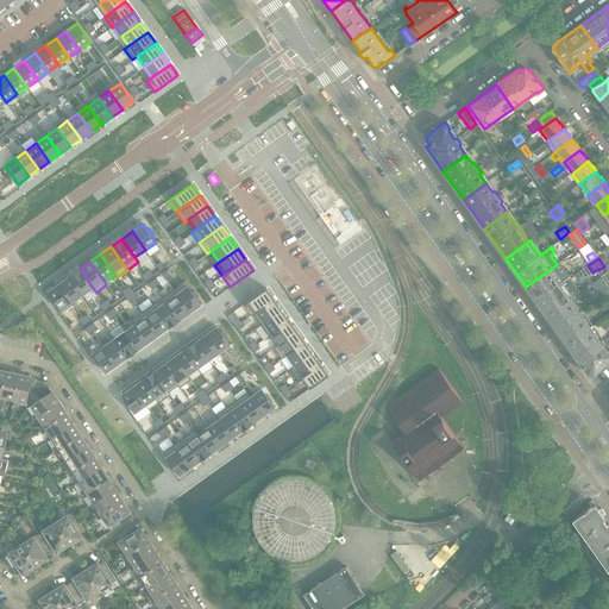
[(588,265),(579,271),(585,278),(592,272),(588,265)]
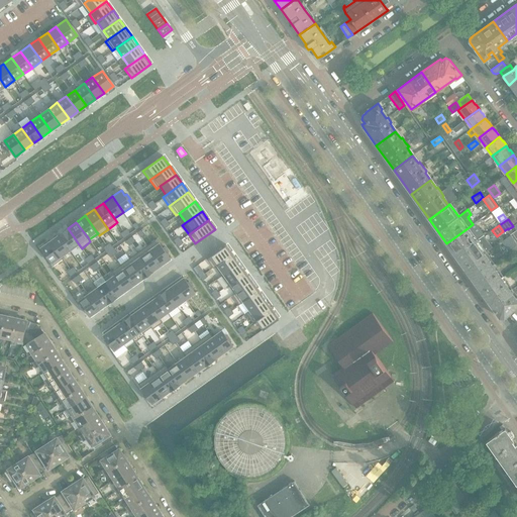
[(68,228),(59,234),(70,250),(79,244),(68,228)]
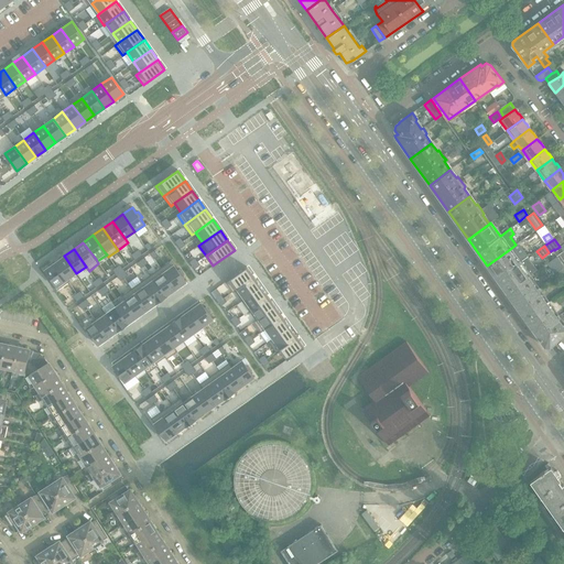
[(529,275),(519,262),(510,249),(487,266),(506,292),(529,275)]
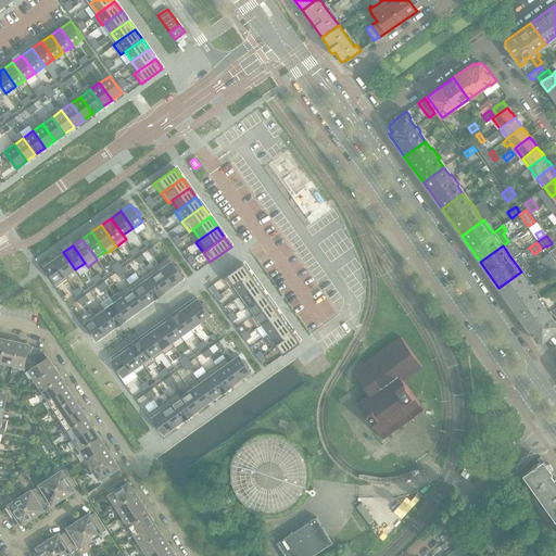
[(63,252),(53,258),(65,276),(75,269),(63,252)]
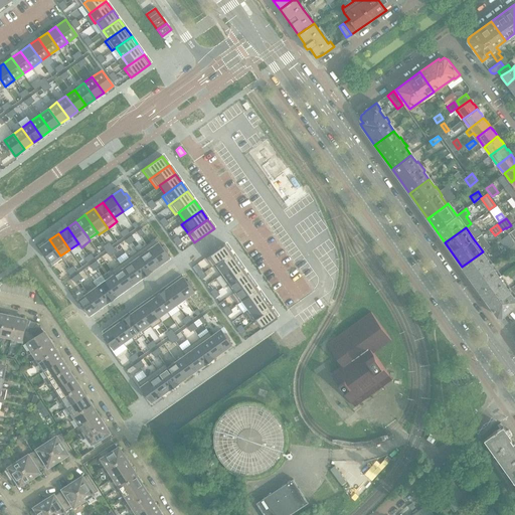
[(156,238),(146,244),(160,265),(170,258),(166,252),(167,251),(164,246),(162,247),(158,242),(156,238)]
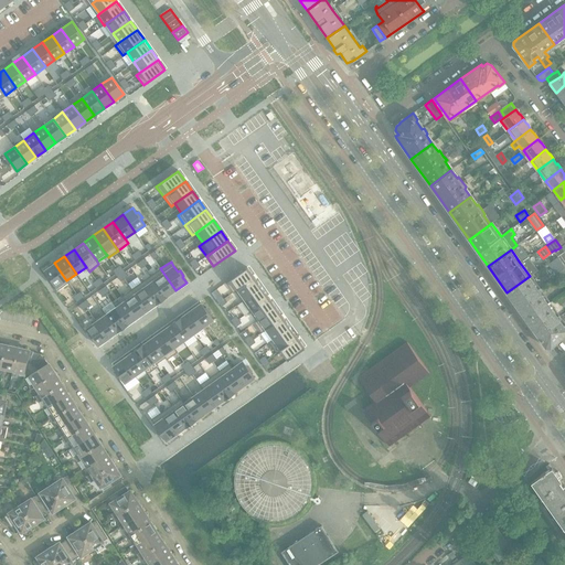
[(54,263),(44,270),(49,276),(46,277),(51,284),(52,283),(57,290),(68,283),(66,280),(54,263)]
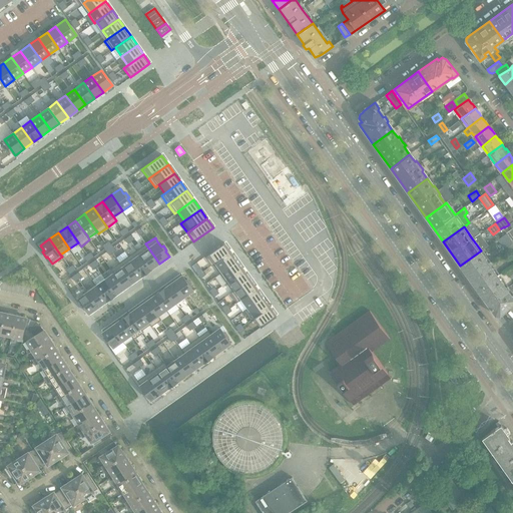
[(208,253),(204,257),(211,266),(213,265),(215,264),(230,251),(224,242),(208,253)]
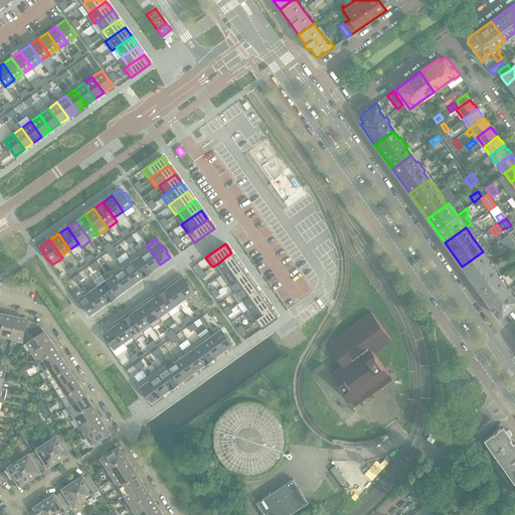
[(146,244),(138,251),(152,271),(160,265),(146,244)]
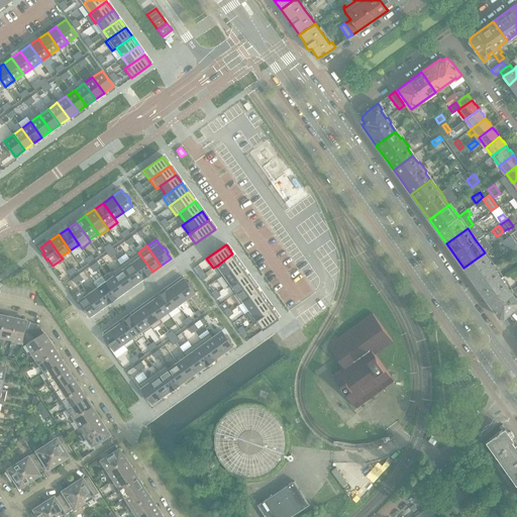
[(138,252),(129,259),(143,278),(152,272),(138,252)]
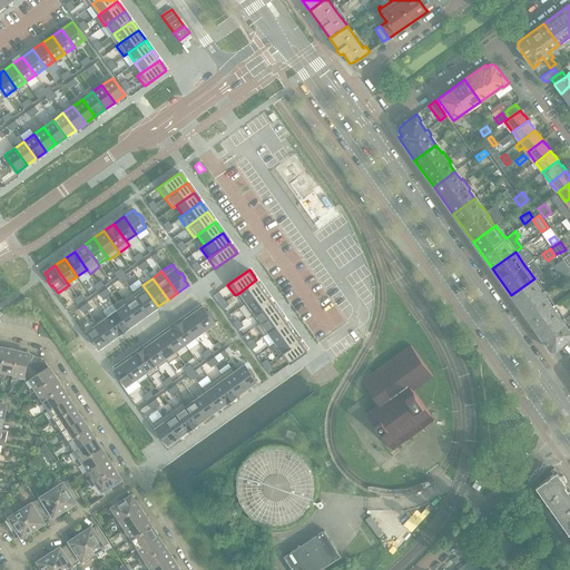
[(553,306),(544,293),(534,278),(511,295),(531,323),(553,306)]
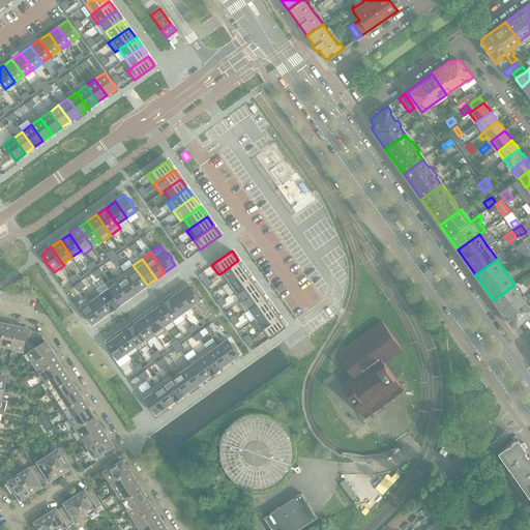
[(223,272),(221,273),(227,283),(245,270),(238,260),(223,272)]
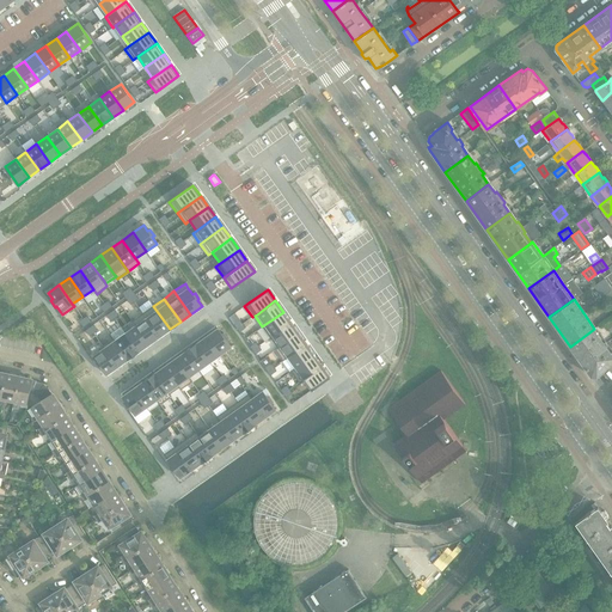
[(153,306),(142,313),(159,337),(170,329),(153,306)]
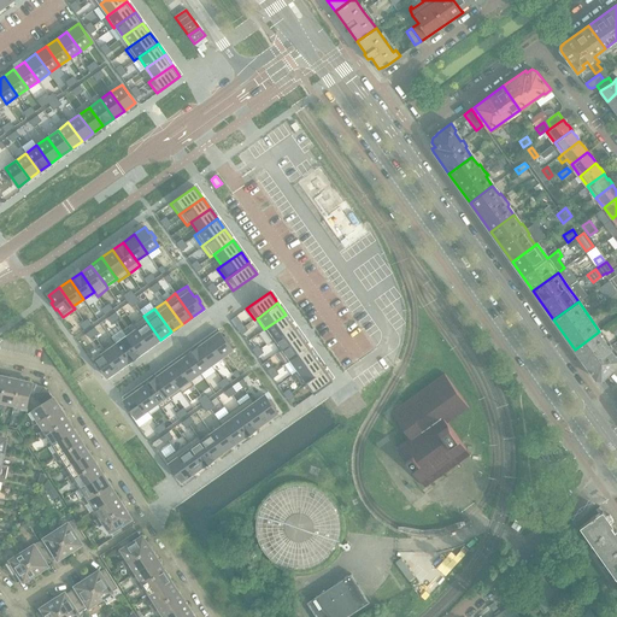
[(286,315),(264,329),(272,341),(294,325),(286,315)]
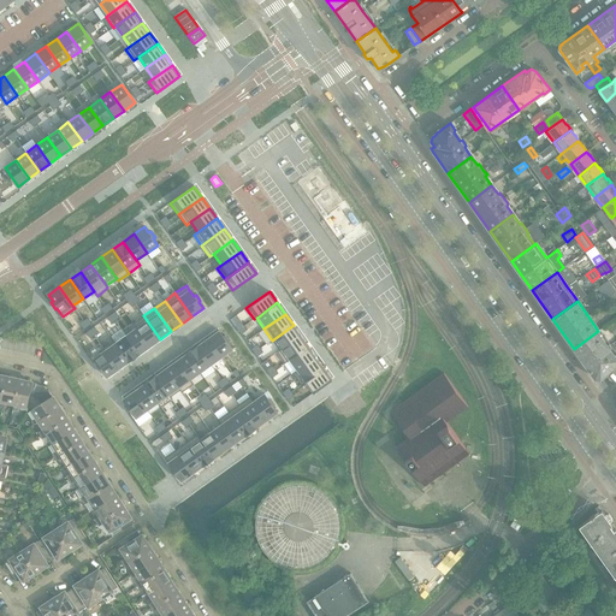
[(143,315),(132,323),(136,327),(149,347),(160,339),(143,315)]
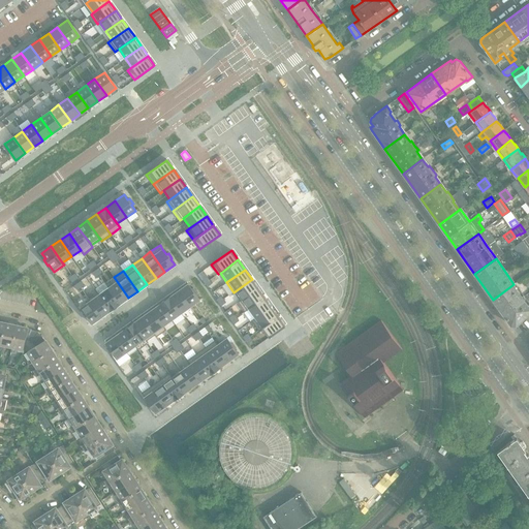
[(252,279),(234,292),(241,302),(258,288),(252,279)]
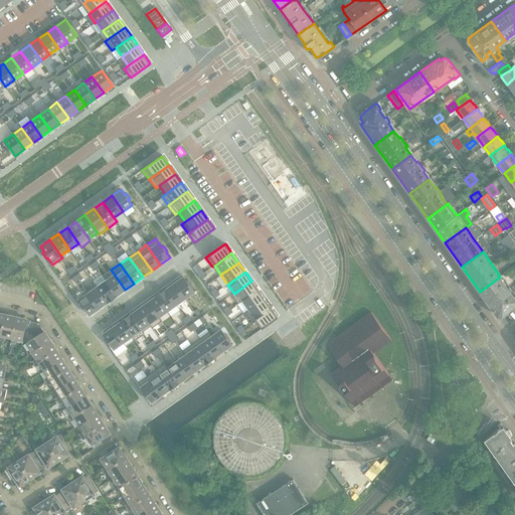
[(114,274),(105,281),(117,296),(125,290),(114,274)]
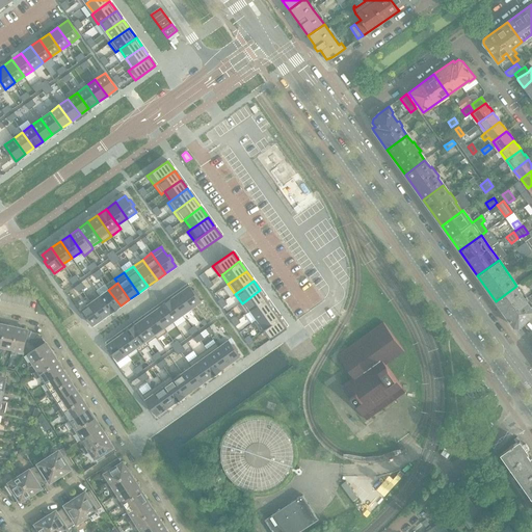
[(189,286),(180,292),(191,309),(201,301),(196,296),(198,295),(194,290),(192,291),(189,286)]
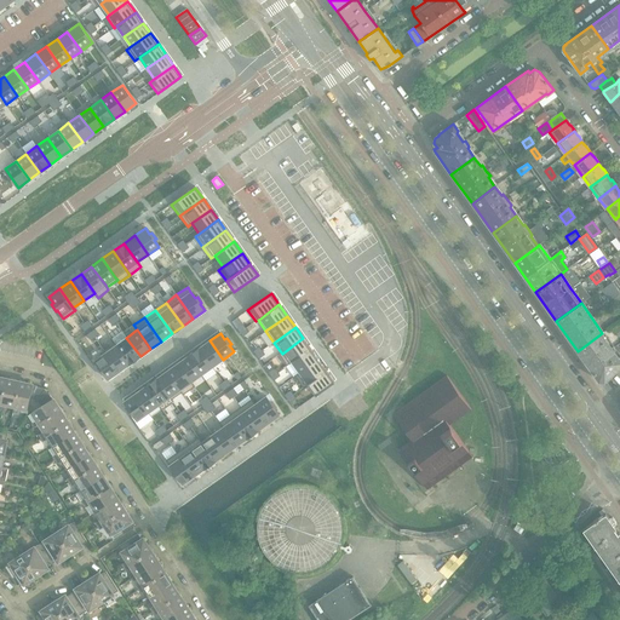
[(619,355),(619,356),(613,348),(602,333),(578,351),(598,382),(603,382),(619,366),(619,355)]
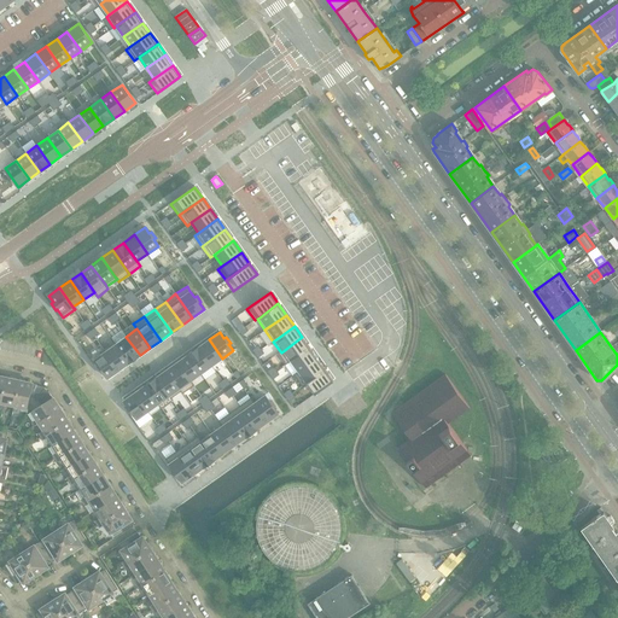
[(126,337),(116,344),(129,363),(140,355),(126,337)]
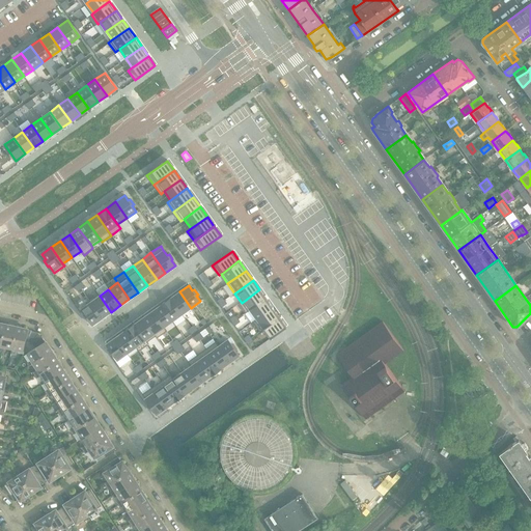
[(242,303),(240,304),(246,313),(250,310),(266,298),(259,289),(242,303)]
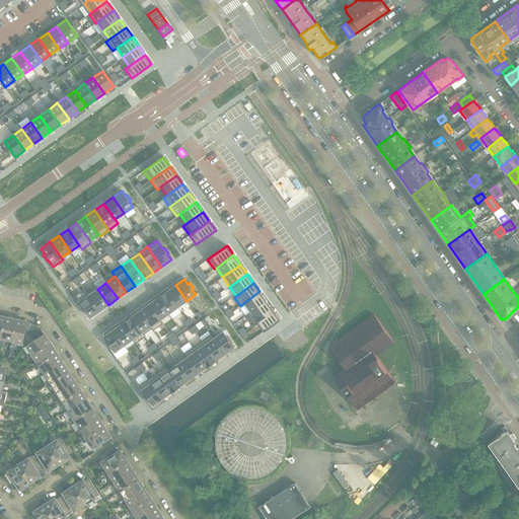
[(175,285),(166,291),(177,307),(187,301),(175,285)]
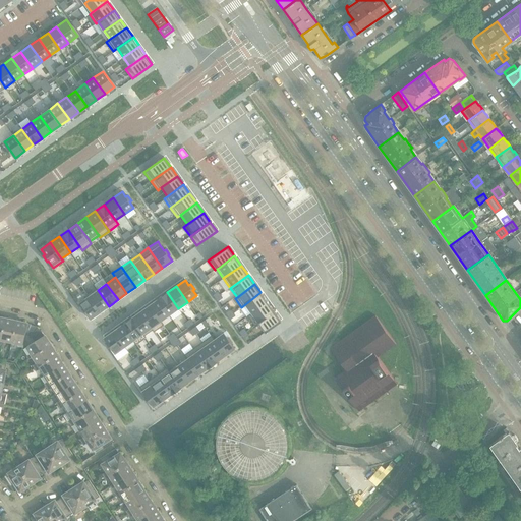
[(96,288),(87,294),(89,296),(100,312),(109,306),(98,290),(96,288)]
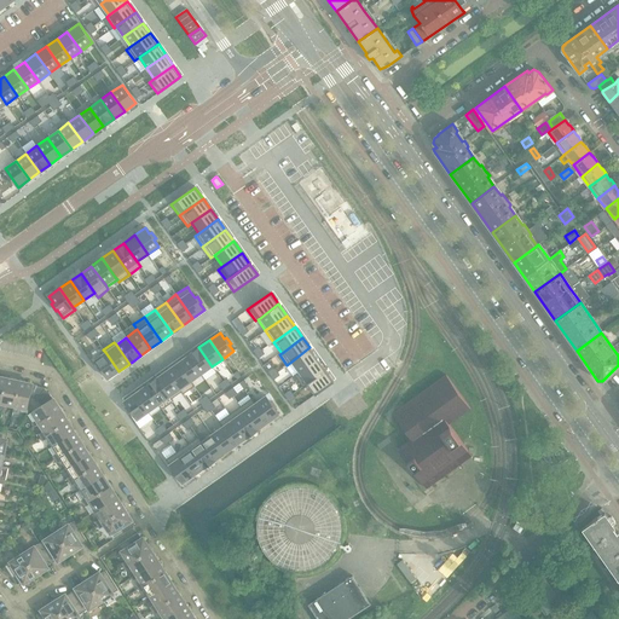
[(198,347),(187,356),(201,374),(212,366),(198,347)]
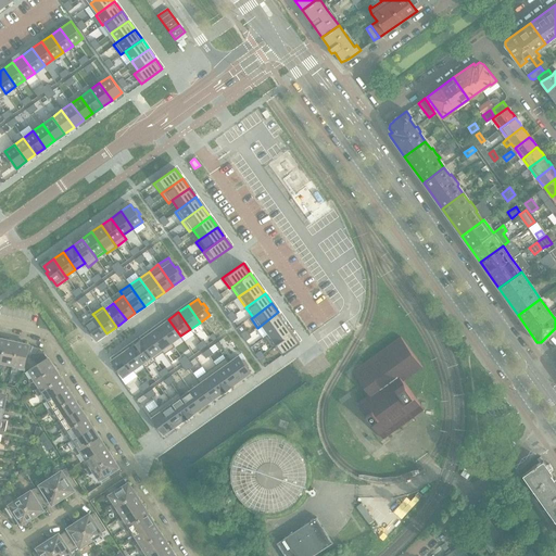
[(278,312),(262,325),(268,335),(286,323),(278,312)]
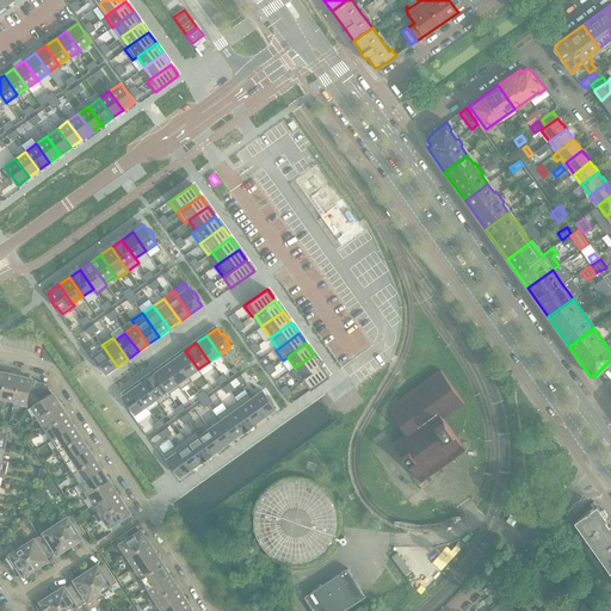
[(104,347),(93,356),(97,362),(96,363),(100,369),(102,368),(106,375),(117,366),(104,347)]
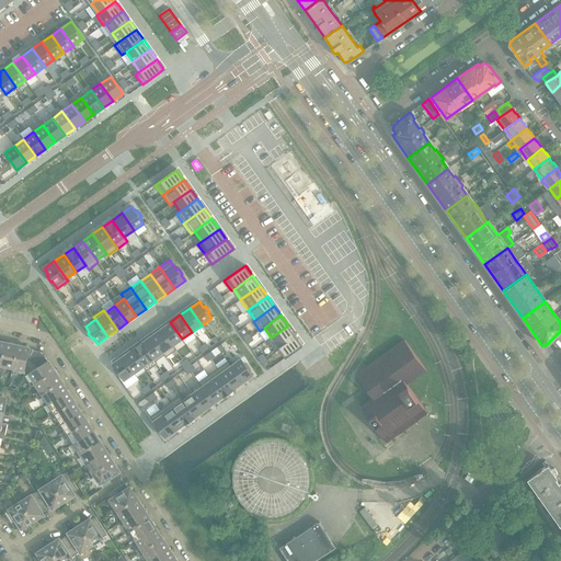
[(170,322),(160,329),(172,346),(182,339),(170,322)]
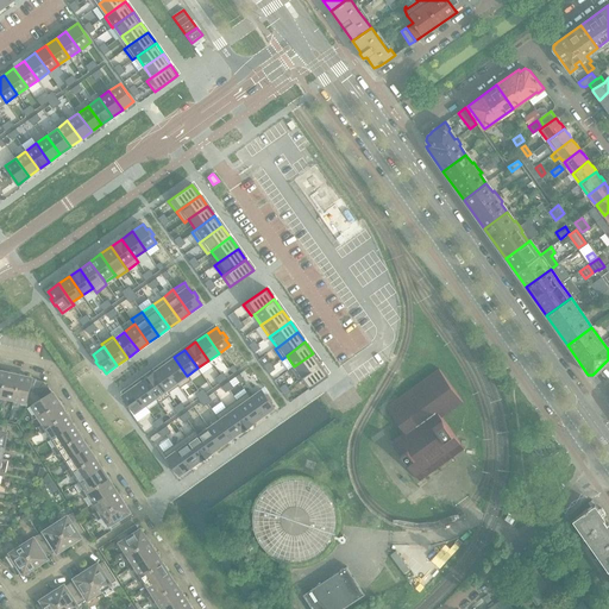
[(294,366),(289,370),(297,381),(302,377),(321,364),(313,353),(294,366)]
